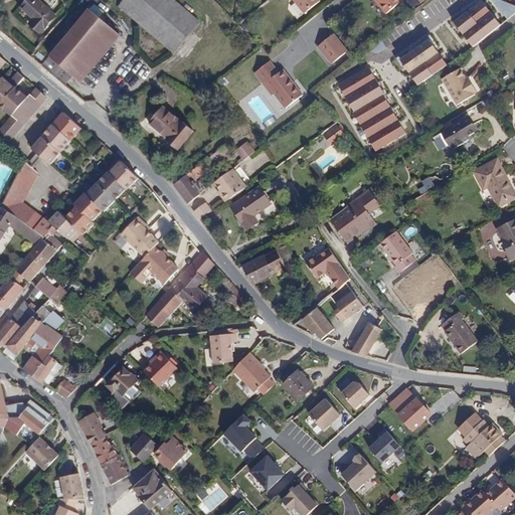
[(30,23),(41,33),(57,16),(39,0),(28,0),(22,7),(34,19),(30,23)]
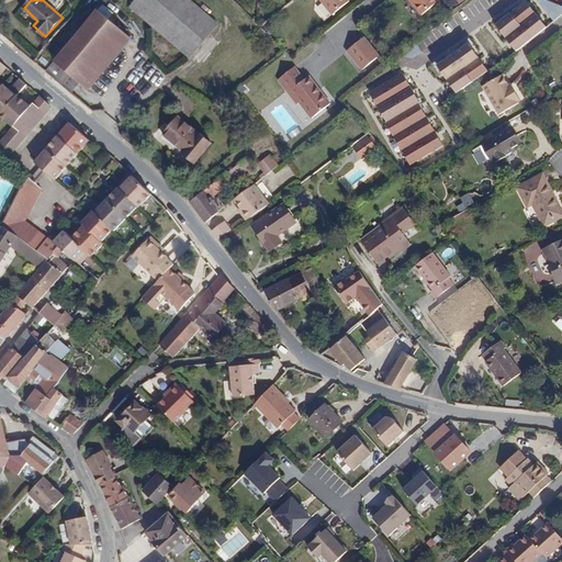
[(190,57),(217,24),(188,0),(136,0),(131,7),(190,57)]
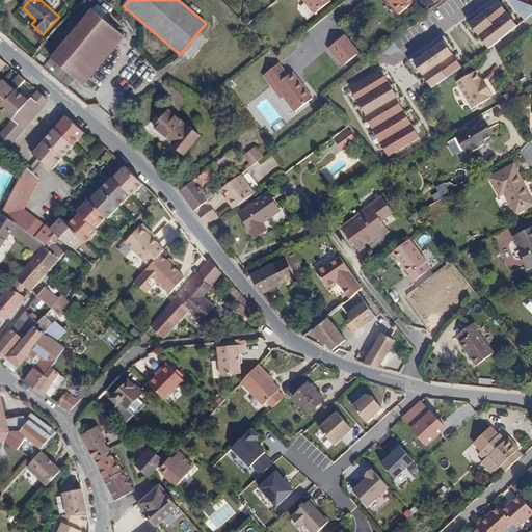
[(306,0),(316,12),(333,0),(331,0),(306,0)]
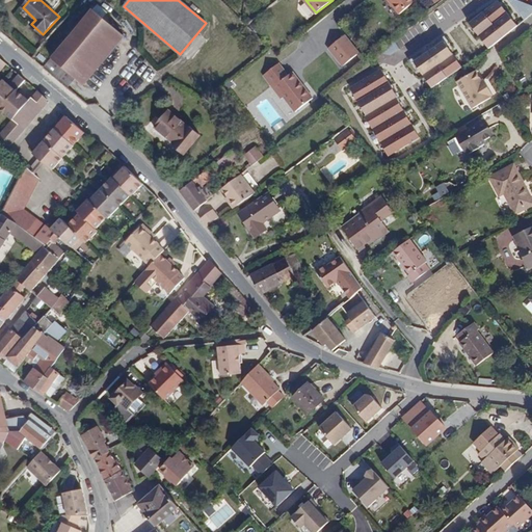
[(389,0),(400,15),(416,1),(414,0),(389,0)]
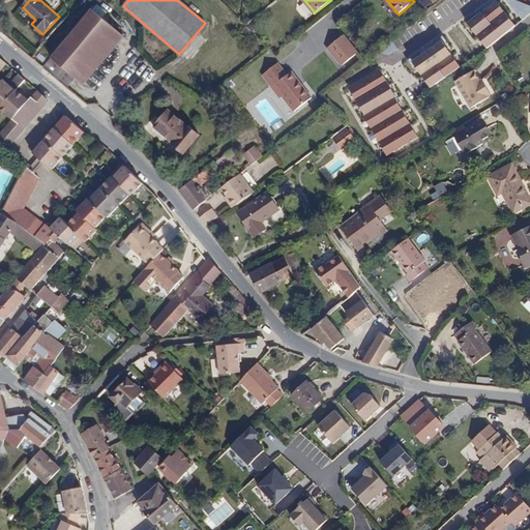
[(483,49),(516,28),(497,0),(466,21),(483,49)]
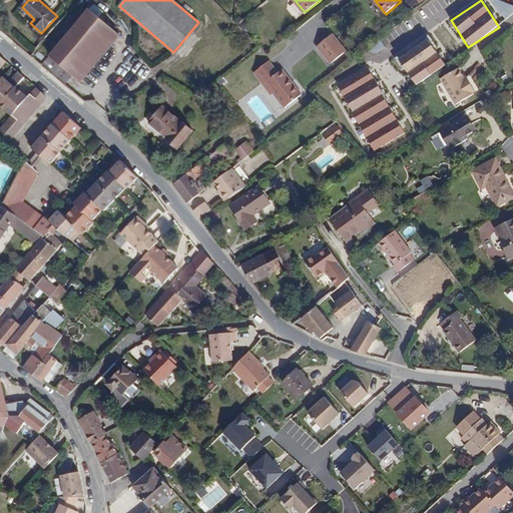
[(494,0),(492,1),(503,19),(512,12),(512,5),(509,0),(494,0)]
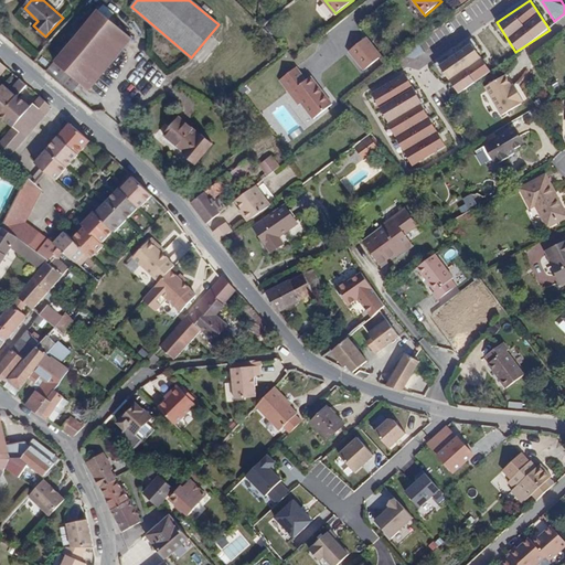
[(54,61),(81,84),(125,31),(98,9),(54,61)]
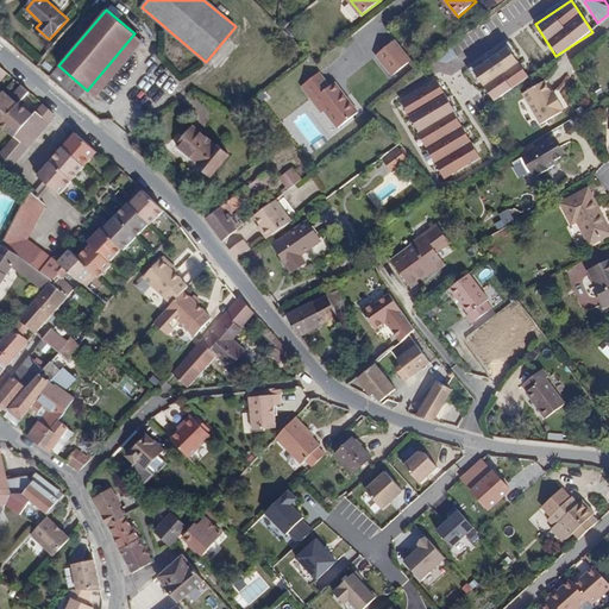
[(389,79),(412,61),(394,39),(372,57),(389,79)]
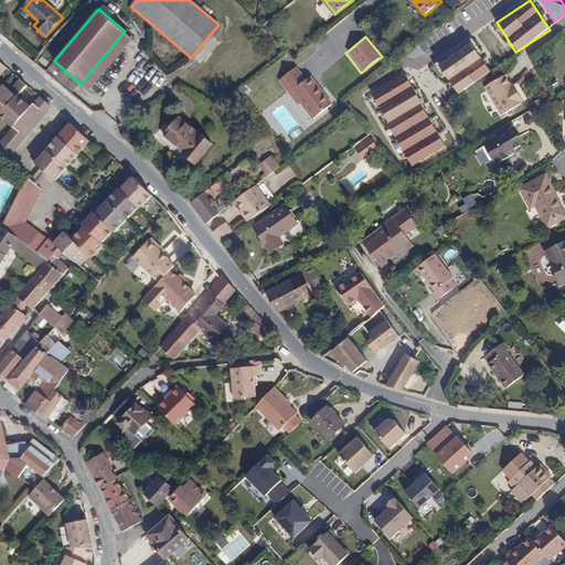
[(437,65),(457,95),(490,72),(470,42),(437,65)]
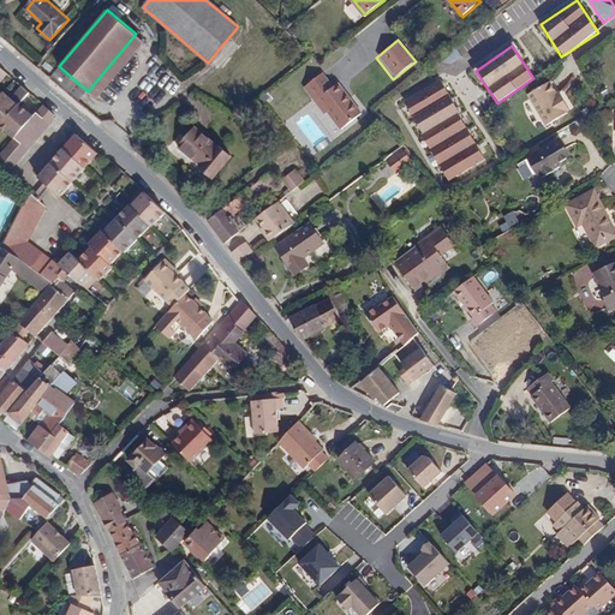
[(440,57),(446,65),(461,55),(455,47),(440,57)]
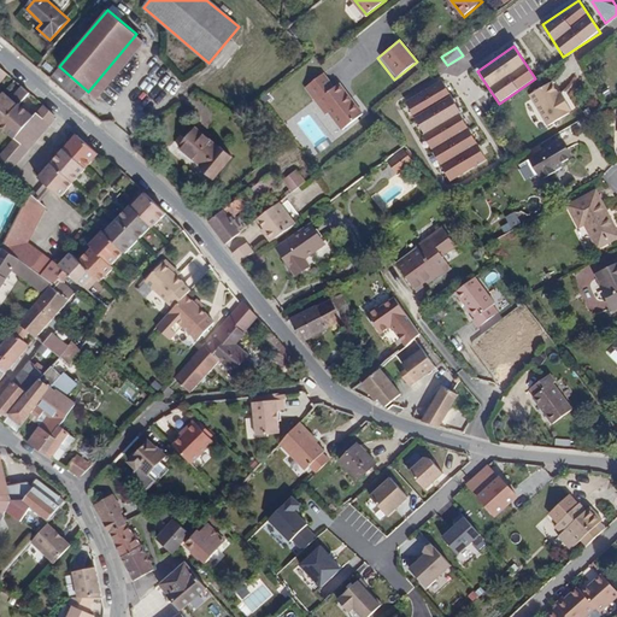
[(51,78),(78,103),(88,92),(59,66),(51,78)]
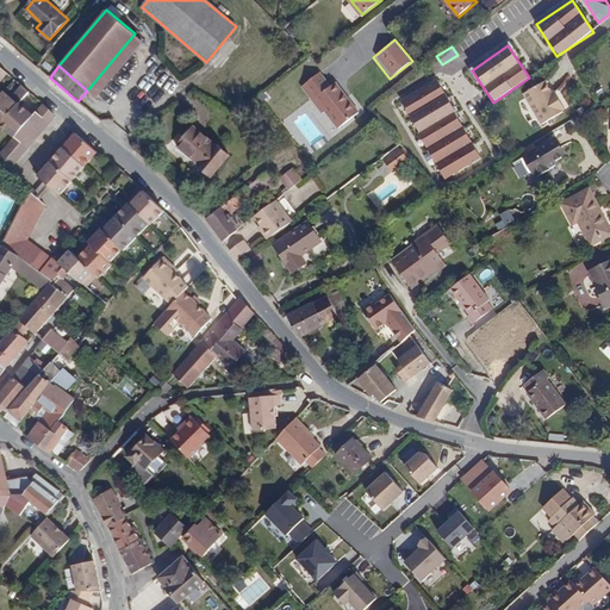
[(478,162),(441,79),(402,95),(439,180),(478,162)]
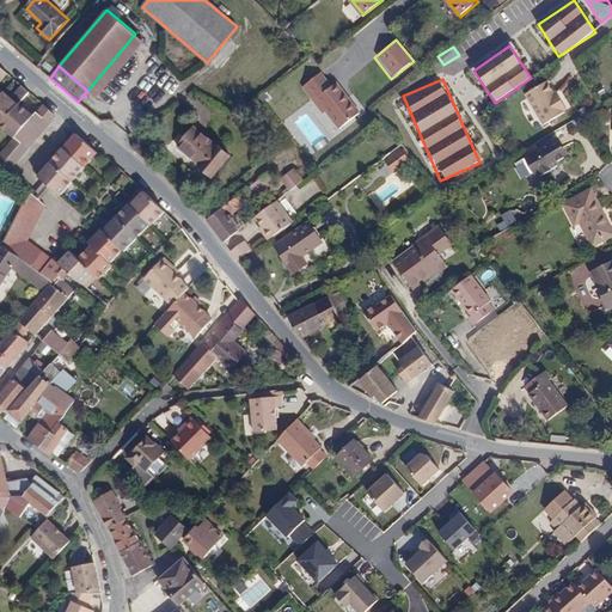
[(328,106),(338,120),(350,135),(368,121),(357,106),(356,105),(354,105),(343,92),(341,95),(331,80),(314,95),(325,108),(328,106)]
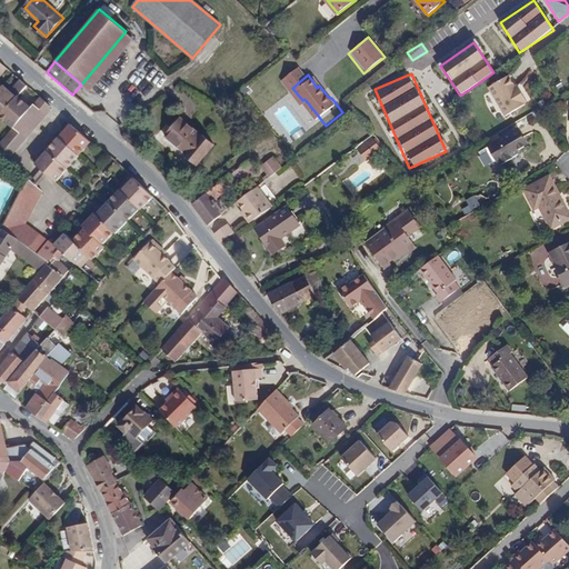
[(525,102),(519,92),(517,95),(513,88),(507,77),(487,88),(503,117),(523,106),(522,105),(525,102)]
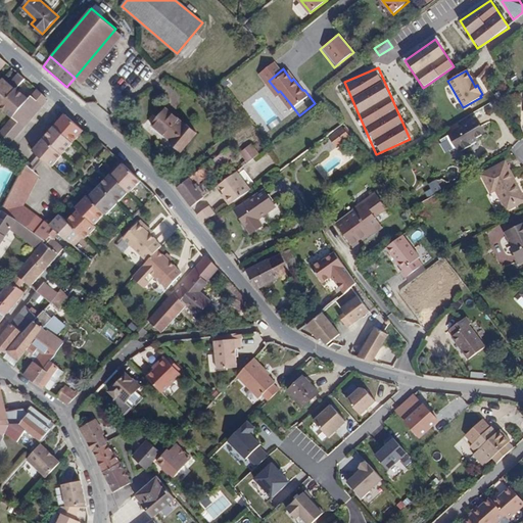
[(0,80),(0,107),(11,117),(5,126),(15,135),(47,99),(36,90),(28,99),(16,89),(25,79),(17,73),(8,83),(2,79),(0,80)]
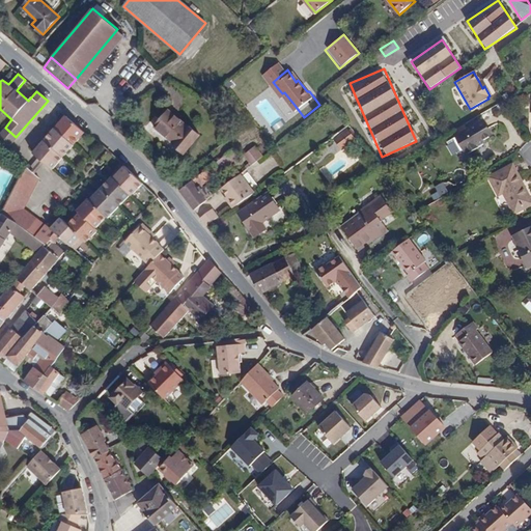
[(307,91),(309,91),(303,85),(299,79),(298,80),(307,91)]
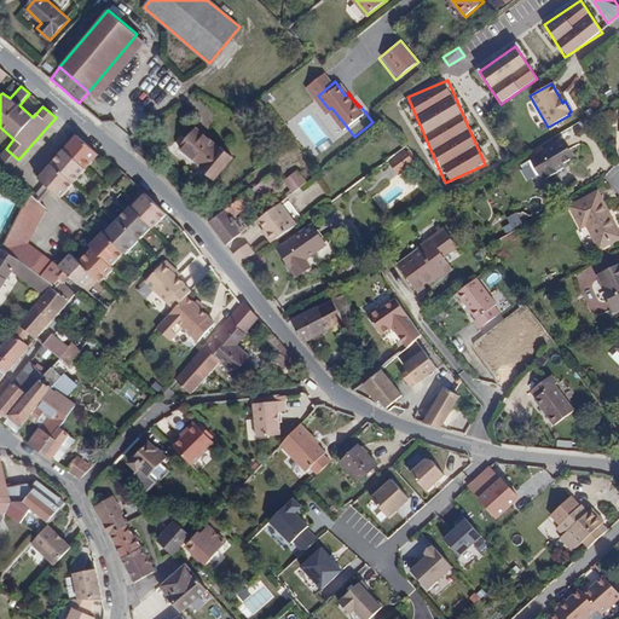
[(339,123),(342,121),(331,108),(329,109),(339,123)]
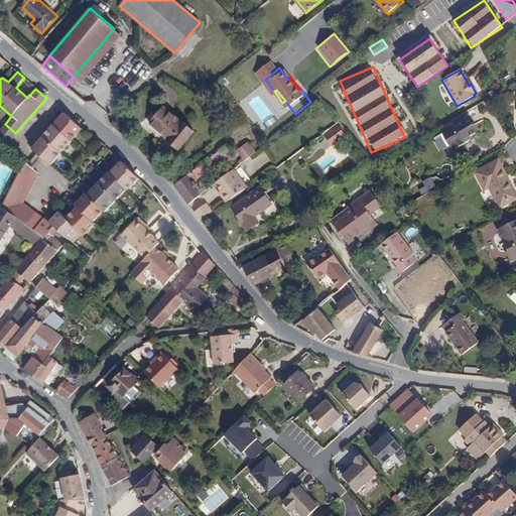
[(183,122),(163,106),(149,123),(169,138),(167,141),(179,150),(196,131),(184,121),(183,122)]
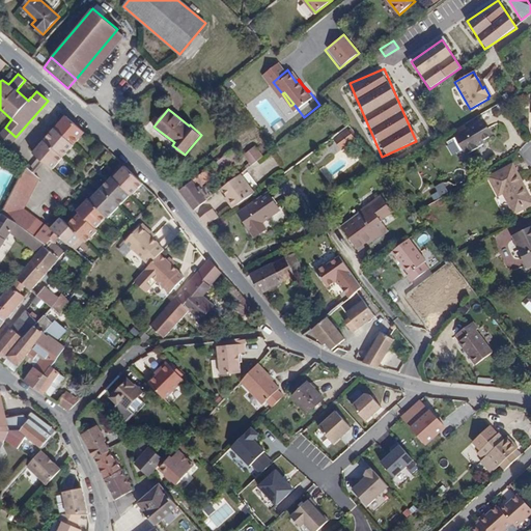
[(84,133),(65,116),(33,155),(51,170),(84,133)]
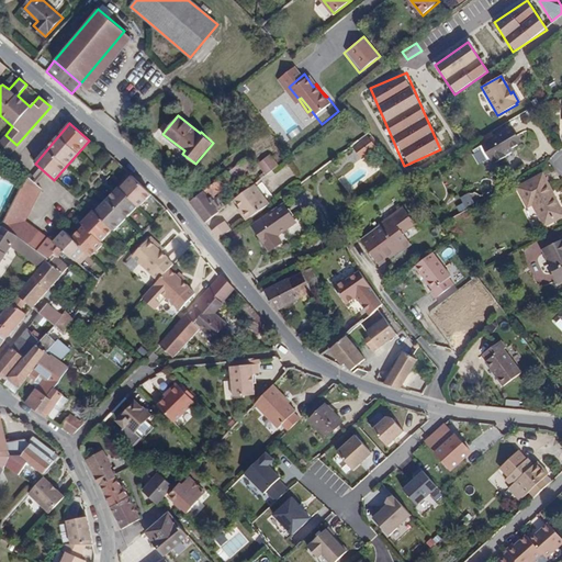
[(363,136),(369,133),(366,127),(360,131),(363,136)]
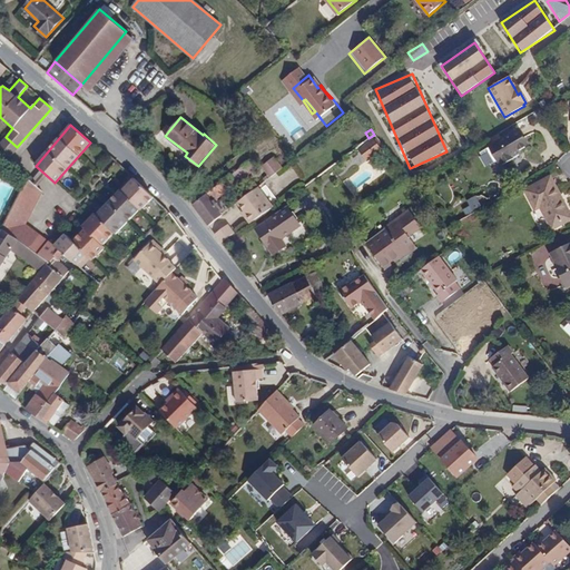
[(528,146),(518,129),(490,146),(499,163),(501,161),(503,165),(516,158),(512,155),(528,146)]
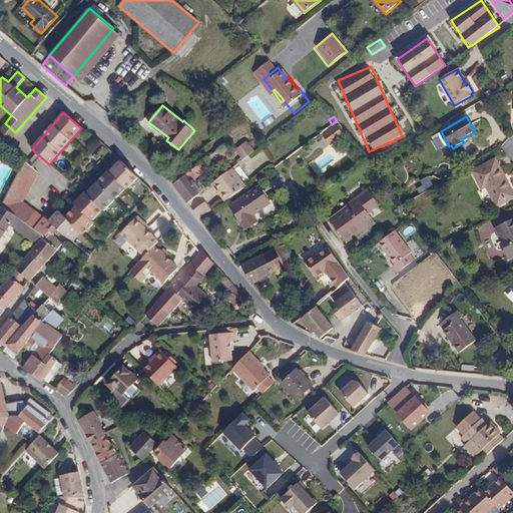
[(15,132),(5,123),(0,128),(0,139),(5,144),(15,132)]
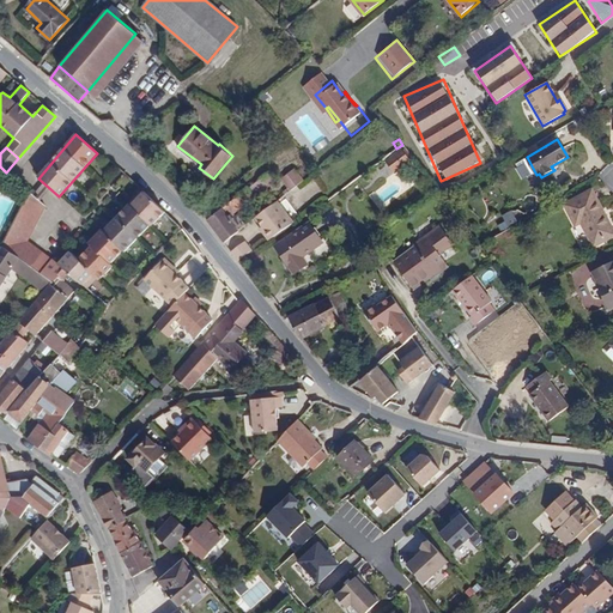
[(401,150),(394,155),(404,167),(411,162),(401,150)]
